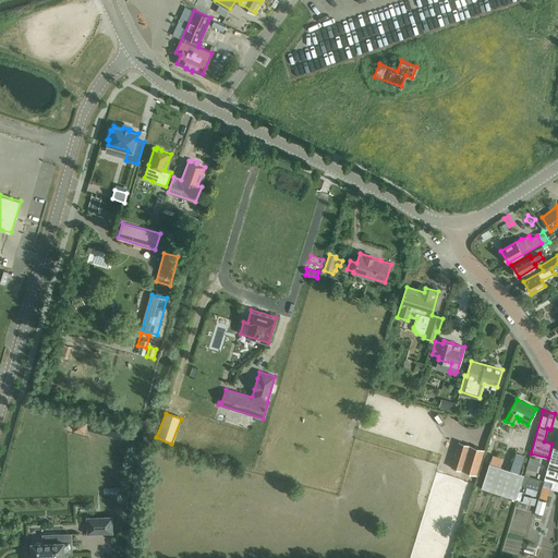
[(79,426),(87,427),(88,415),(80,415),(79,426)]
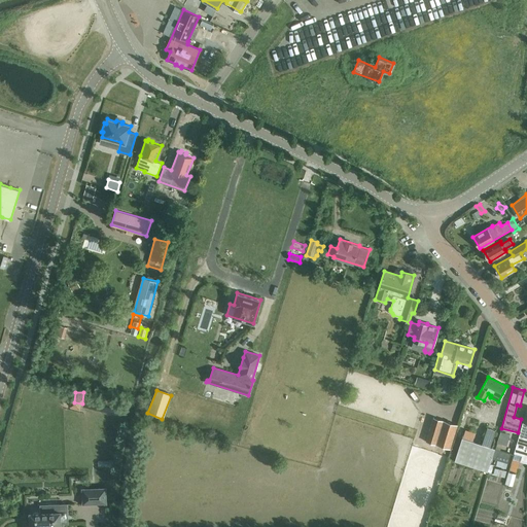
[(526,407),(526,408),(512,459),(526,463),(526,407)]
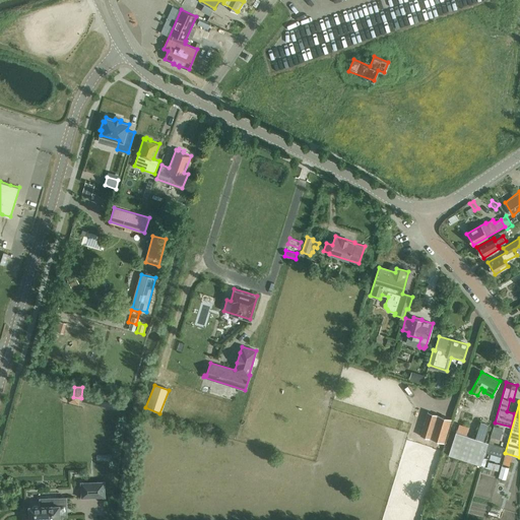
[(419,435),(444,442),(451,418),(427,411),(419,435)]
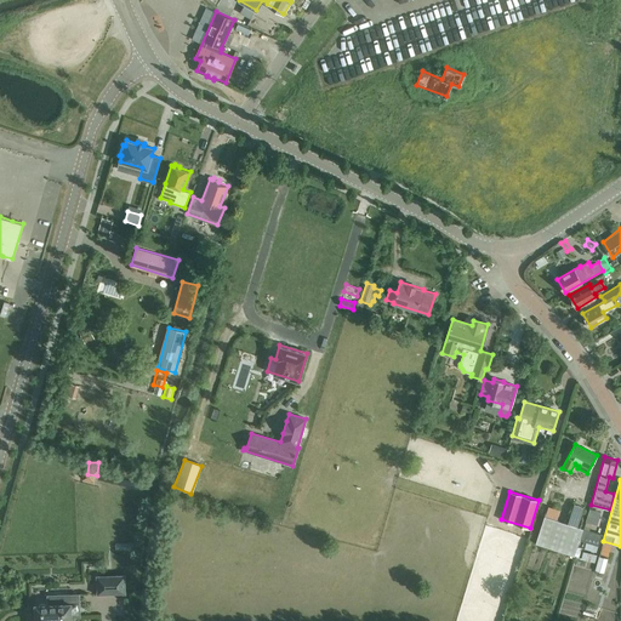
[(543,516),(535,543),(574,557),(579,541),(582,529),(543,516)]
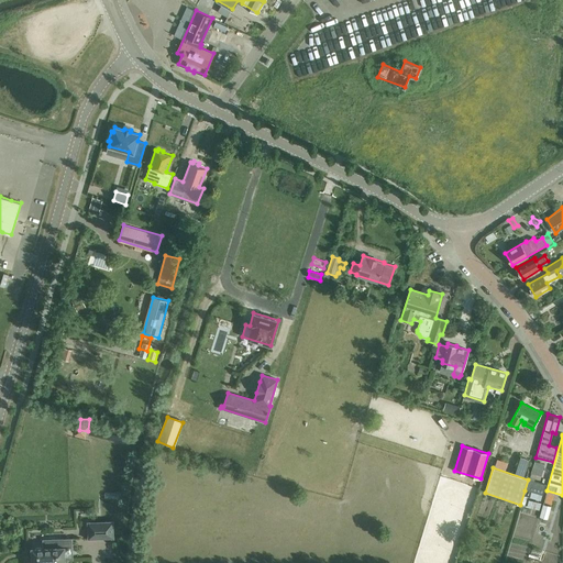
[(525,490),(542,495),(545,484),(528,479),(525,490)]
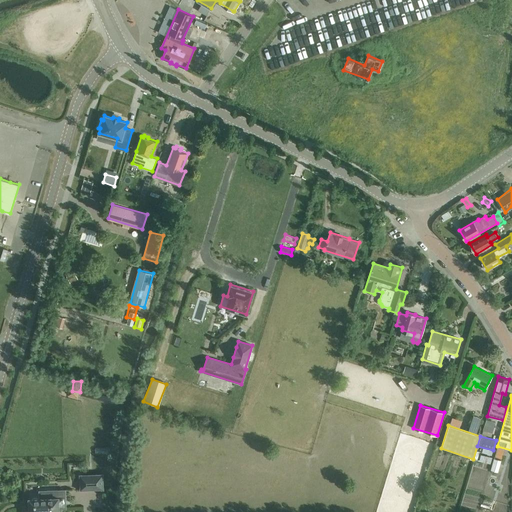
[(490,470),(498,472),(501,461),(494,459),(490,470)]
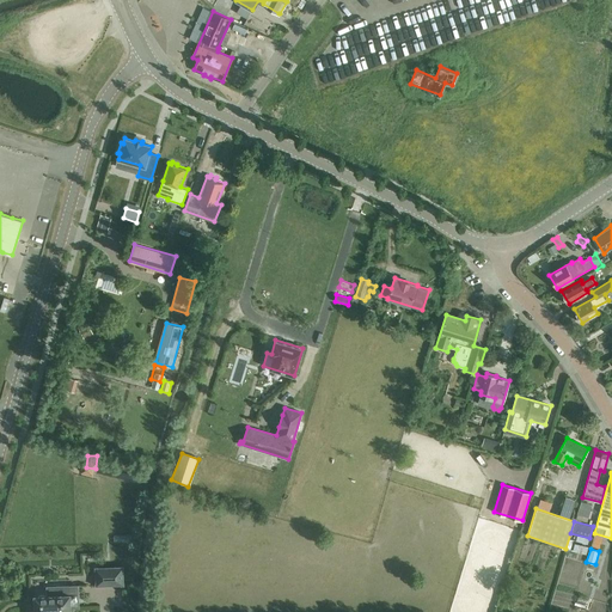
[(96,569),(97,583),(96,583),(96,586),(97,585),(122,583),(122,585),(123,585),(123,583),(122,568),(122,567),(121,567),(97,568),(96,568),(96,569)]
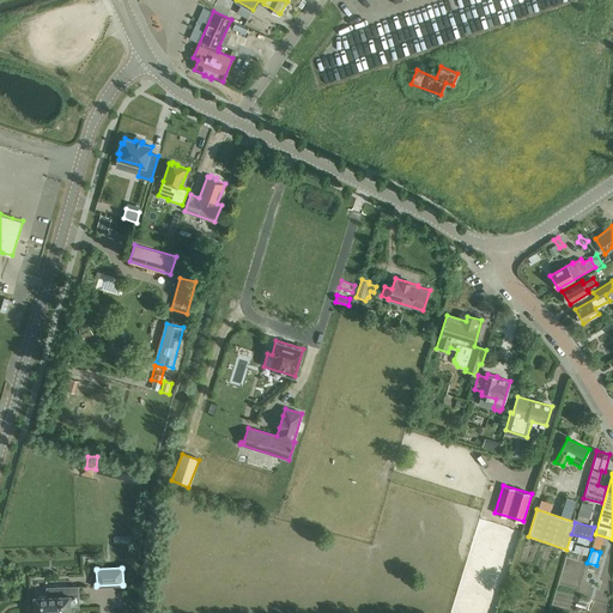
[(35,611),(34,612),(32,612),(70,612),(71,607),(78,607),(78,587),(55,588),(55,596),(36,596),(35,596),(35,598),(35,611)]
